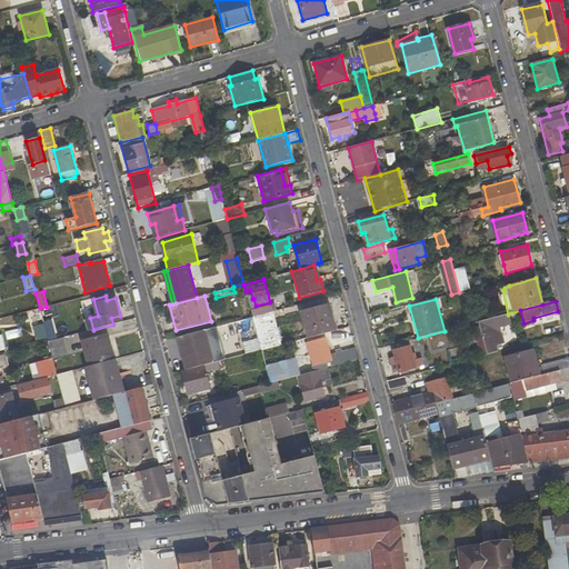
[(250,310),(261,350),(276,347),(268,320),(276,318),(273,312),(272,312),(271,305),(250,310)]
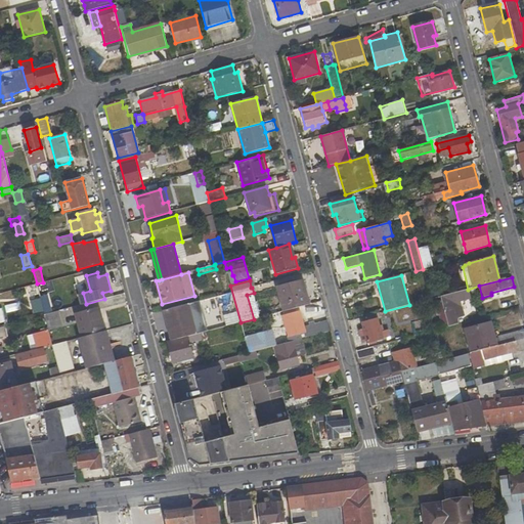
[(277,289),(284,311),(308,304),(302,281),(277,289)]
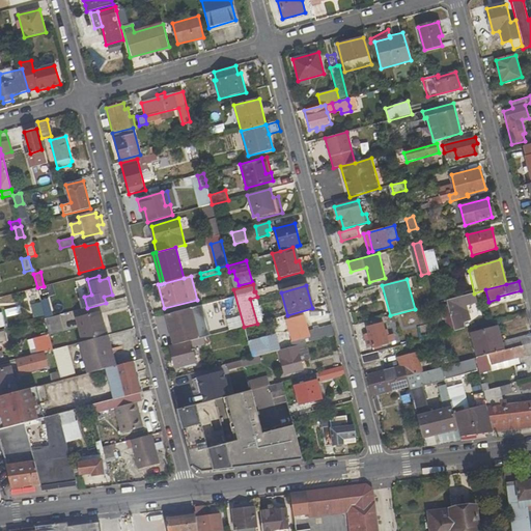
[(453,328),(453,331),(465,328),(464,323),(467,322),(466,317),(470,316),(467,306),(477,303),(474,294),(446,301),(447,304),(453,328)]
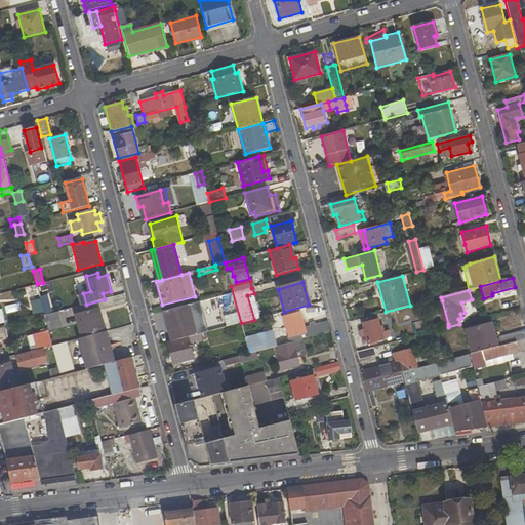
[(50,313),(46,296),(40,299),(44,315),(50,313)]
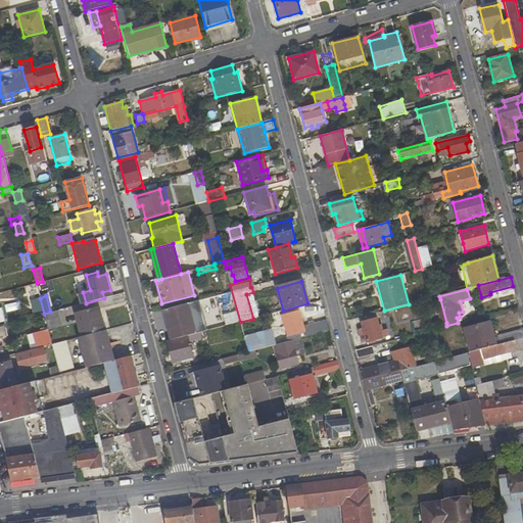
[(31,301),(35,317),(44,314),(40,298),(31,301)]
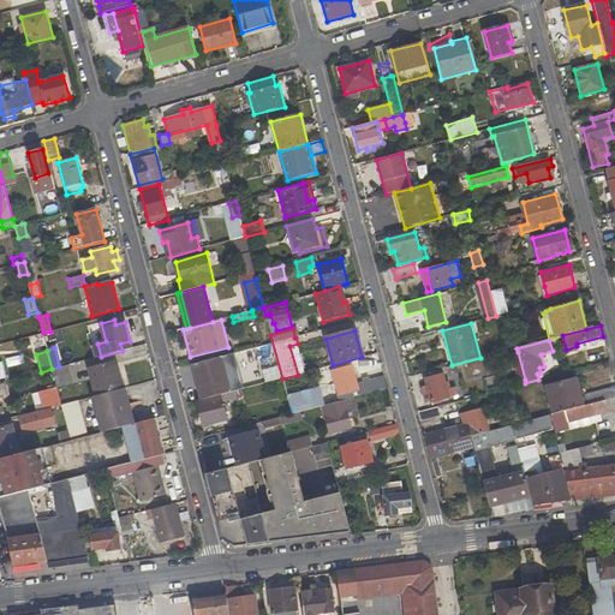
[(511,354),(518,382),(525,380),(518,352),(511,354)]
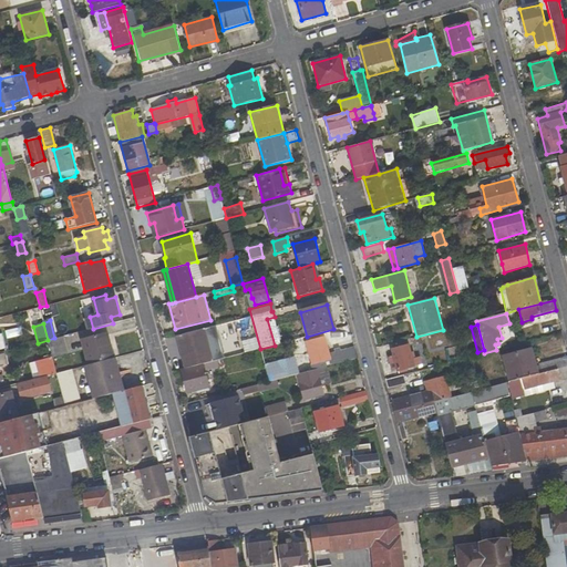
[(216,326),(177,336),(185,369),(225,359),(216,326)]
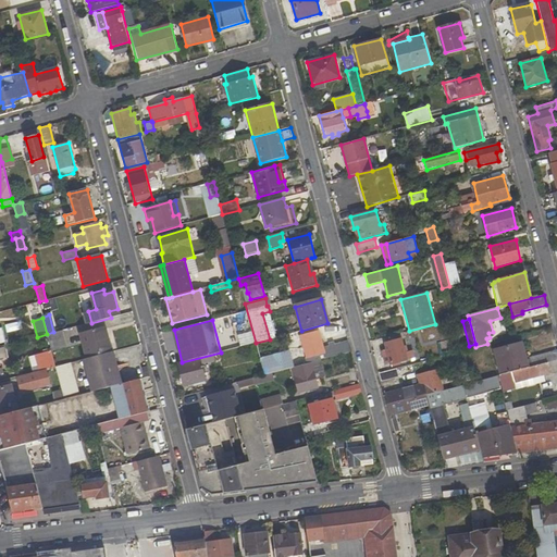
[(82,333),(87,358),(111,351),(104,327),(82,333)]
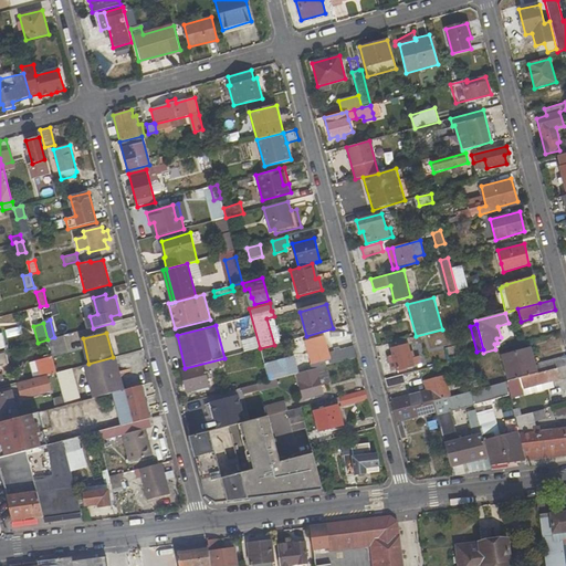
[(72,353),(66,335),(54,337),(48,339),(52,356),(53,357),(72,353)]
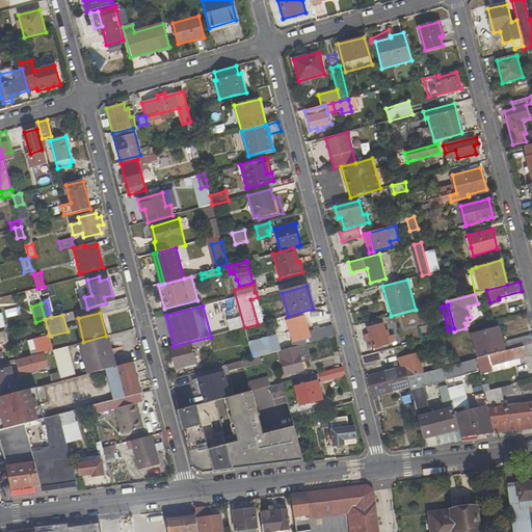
[(311,338),(312,342),(335,337),(333,327),(310,334),(306,316),(288,321),(293,342),(311,338)]
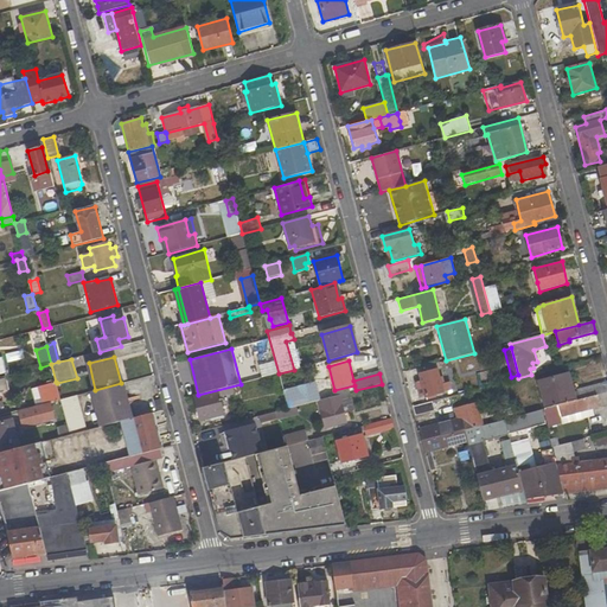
[(416,383),(420,398),(453,390),(451,382),(442,384),(439,368),(419,374),(421,382),(416,383)]
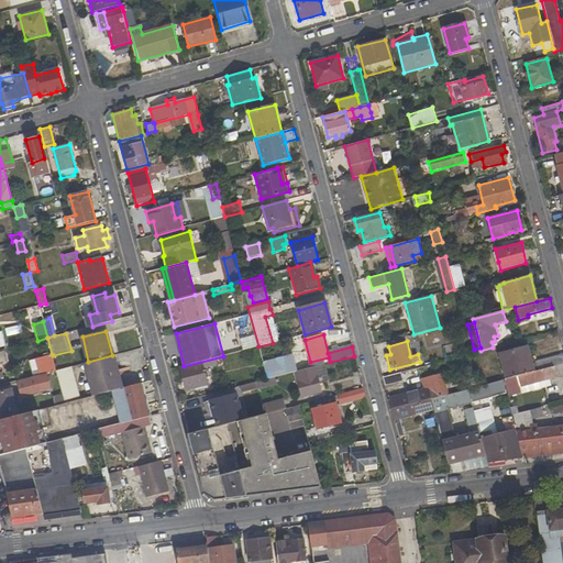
[(536,371),(529,344),(522,346),(529,373),(536,371)]
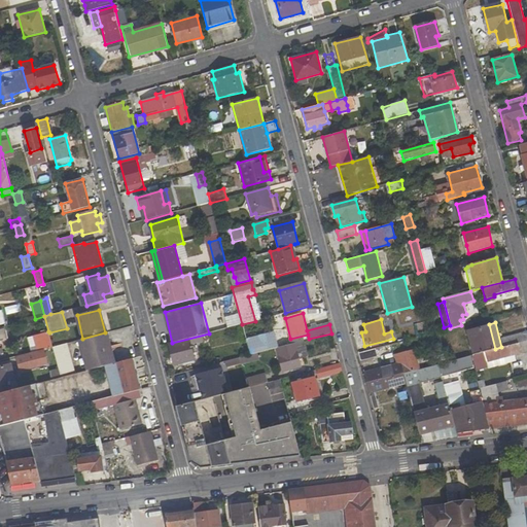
[(489,324),(467,329),(472,355),(489,351),(495,349),(489,324)]
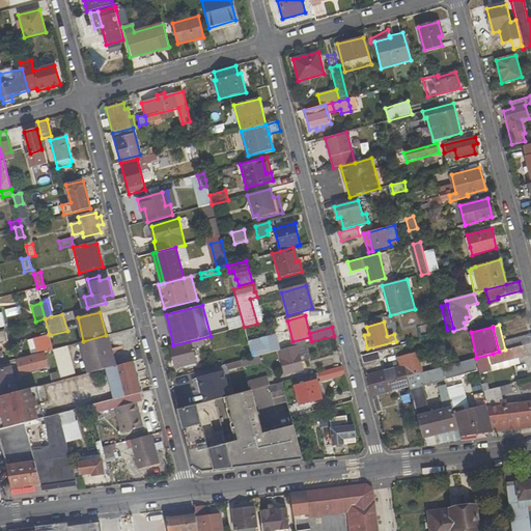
[(530,332),(505,340),(507,350),(524,344),(530,342),(530,332)]
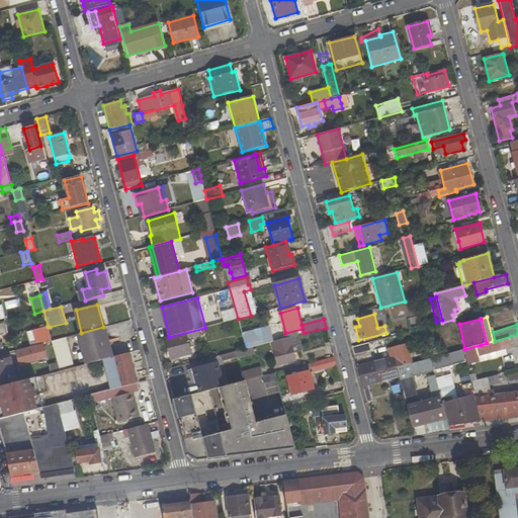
[(48,326),(31,330),(35,345),(42,343),(52,341),(49,327),(48,326)]
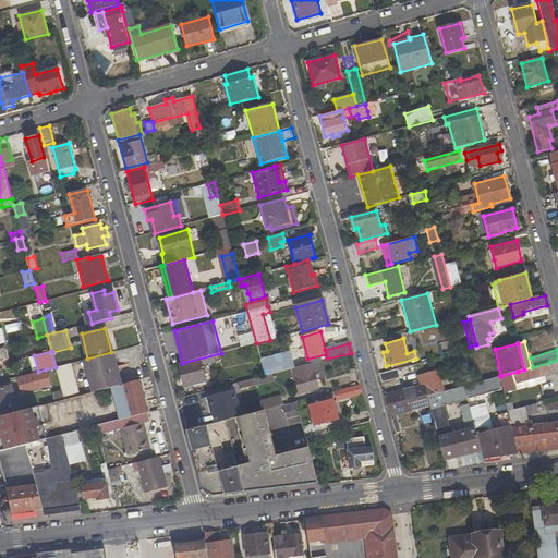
[(122,384),(113,352),(111,352),(87,359),(86,359),(95,391),(110,387),(118,386),(122,384)]
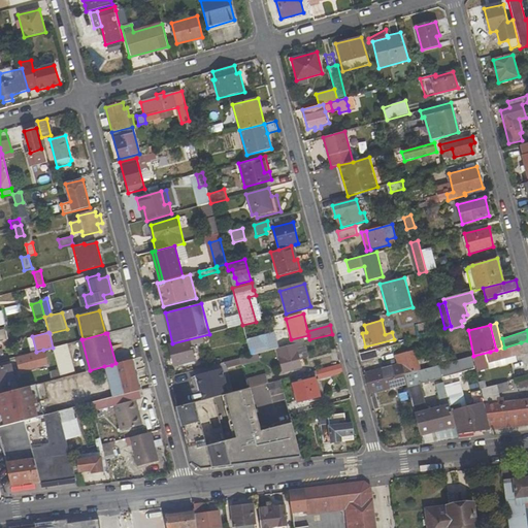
[(275,333),(246,341),(251,356),(259,354),(277,349),(279,348),(275,333)]
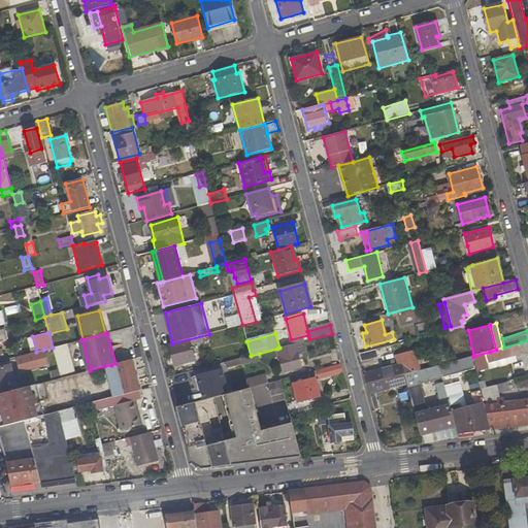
[(81,339),(77,340),(86,371),(90,370),(81,339)]
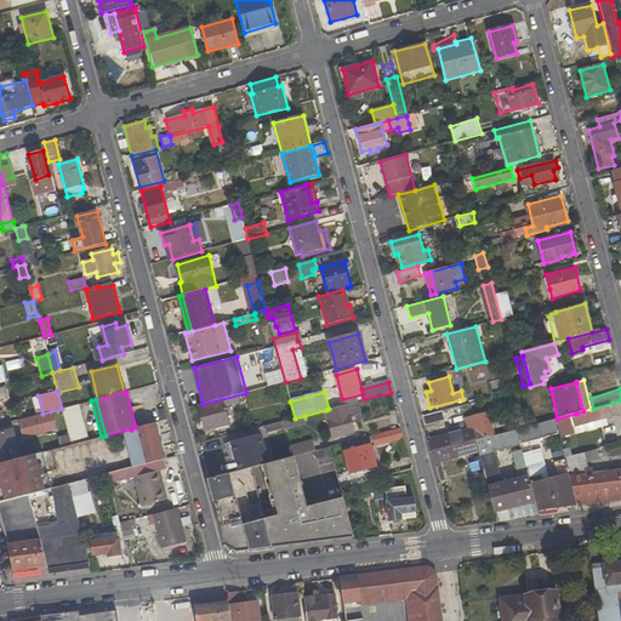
[(199,406),(205,431),(208,429),(228,423),(222,400),(199,406)]
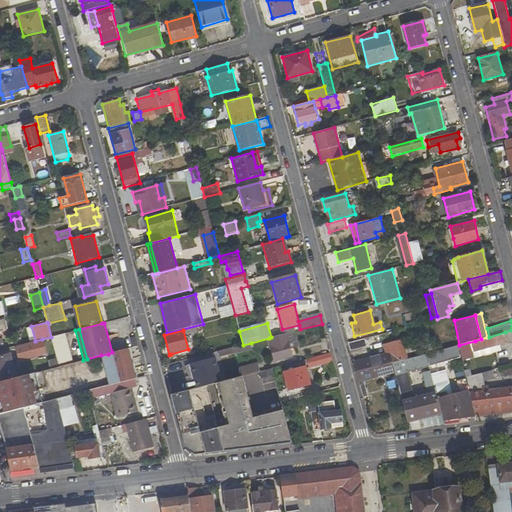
[(295,331),(271,337),(269,338),(274,360),(292,356),(291,348),(297,347),(298,343),(295,331)]
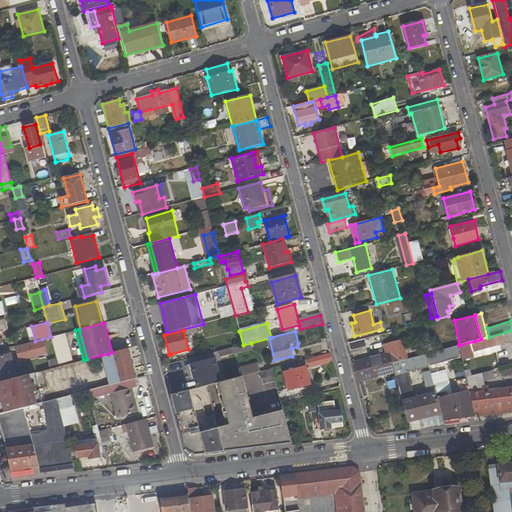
[(505,332),(489,337),(487,337),(489,346),(508,341),(505,332)]
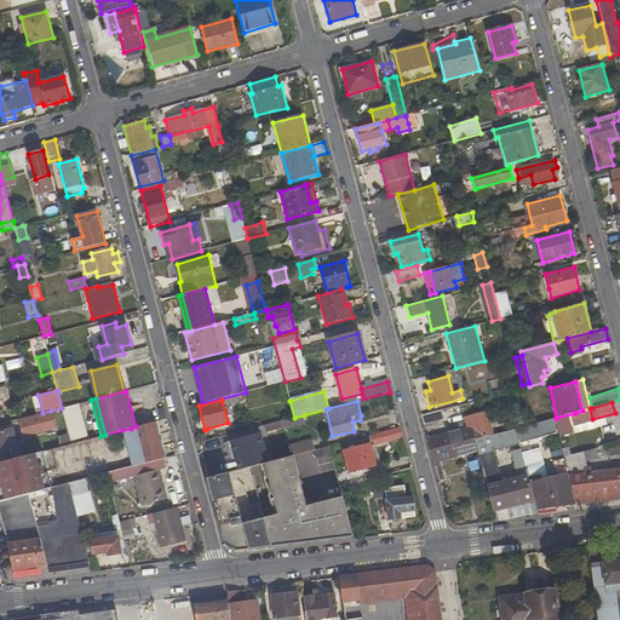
[(89,438),(80,403),(62,408),(72,443),(89,438)]
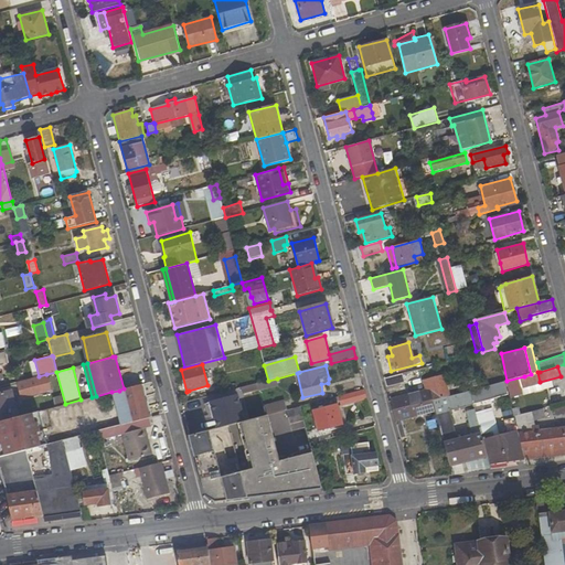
[(524,376),(526,386),(540,382),(537,372),(531,374),(524,376)]
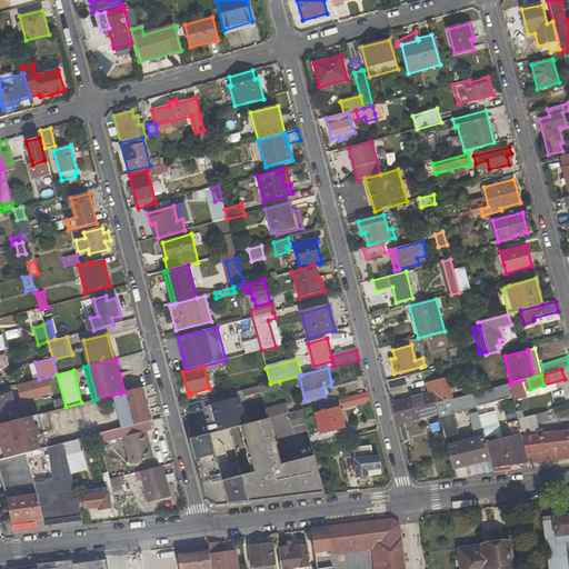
[(47,377),(39,379),(18,385),(21,401),(51,392),(47,377)]
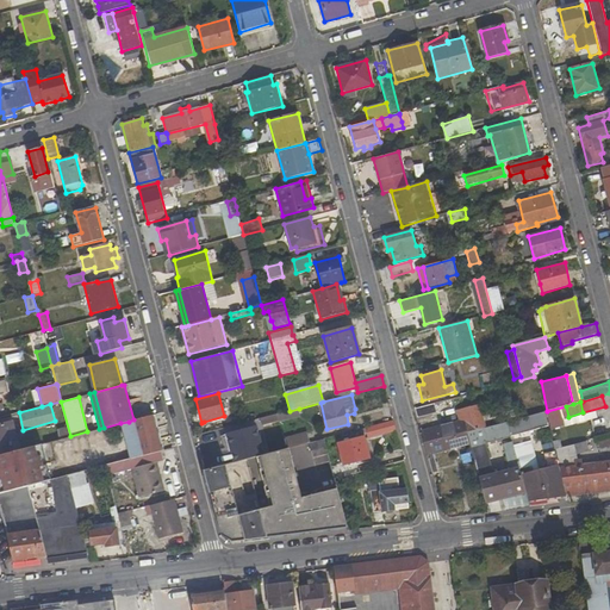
[(435,404),(415,409),(418,418),(437,414),(435,404)]
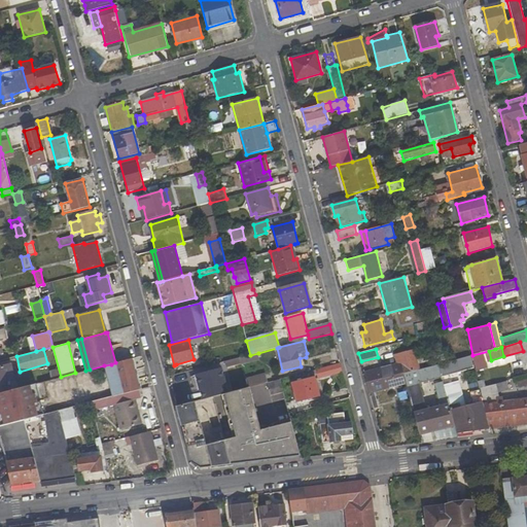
[(396,363),(363,373),(366,384),(403,374),(420,370),(415,349),(396,354),(399,362),(396,363)]
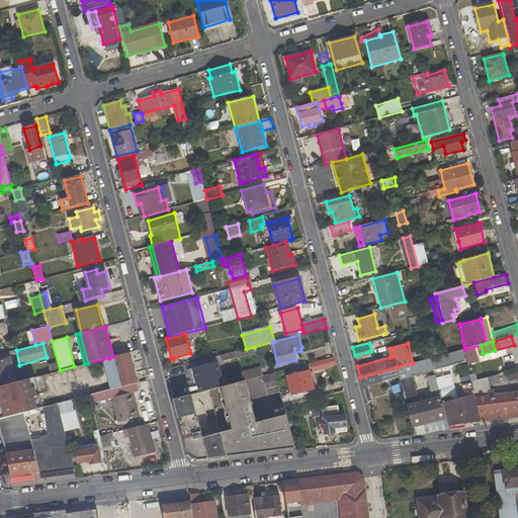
[(254,347),(246,349),(236,352),(238,359),(256,354),(254,347)]
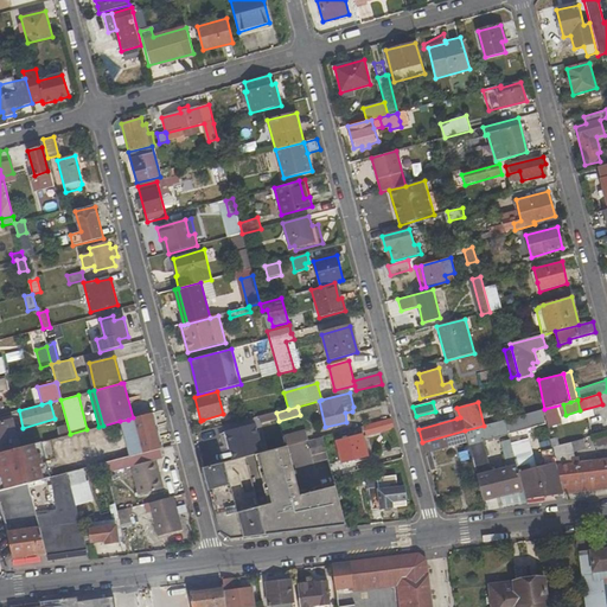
[(543,409),(517,416),(504,420),(509,434),(528,429),(547,425),(543,409)]
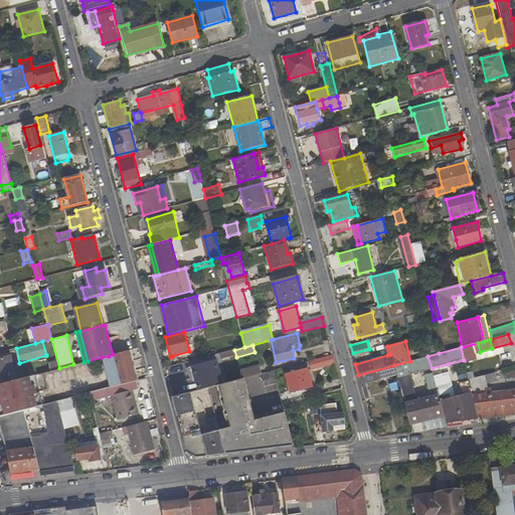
[(132,362),(129,350),(113,354),(109,356),(112,367),(132,362)]
